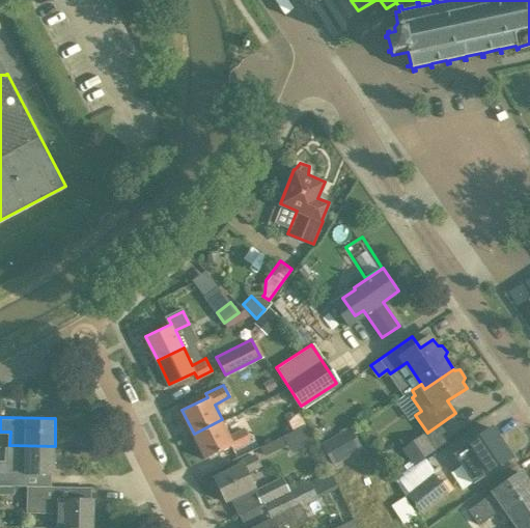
[(222,419),(194,434),(205,456),(230,444),(232,448),(250,439),(244,426),(229,434),(222,419)]
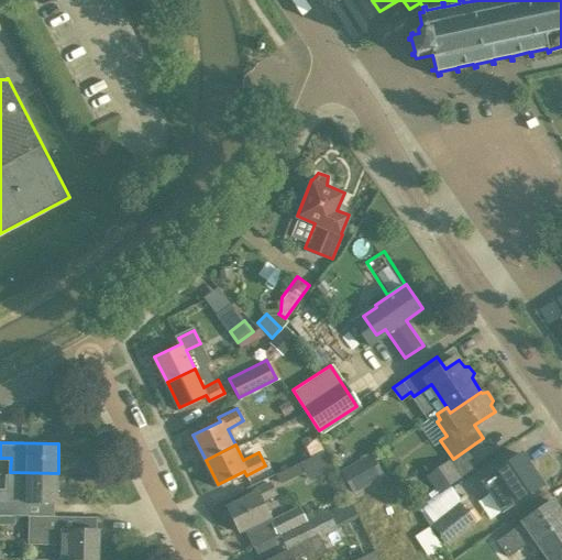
[(288,484),(332,462),(326,449),(282,471),(288,484)]
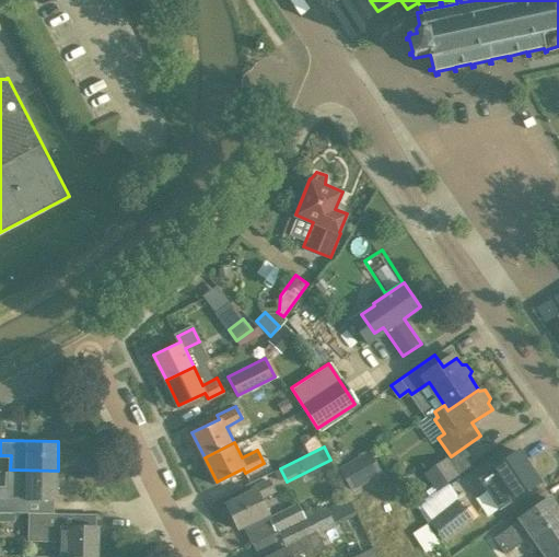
[(500,509),(542,480),(520,448),(478,477),(500,509)]
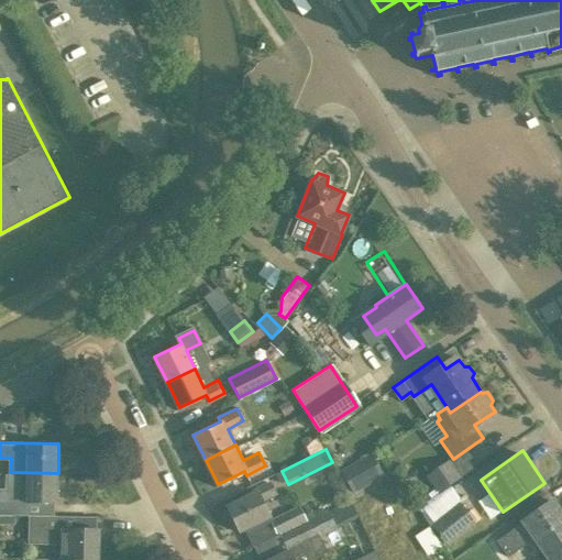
[(354,492),(385,474),(371,451),(341,469),(354,492)]
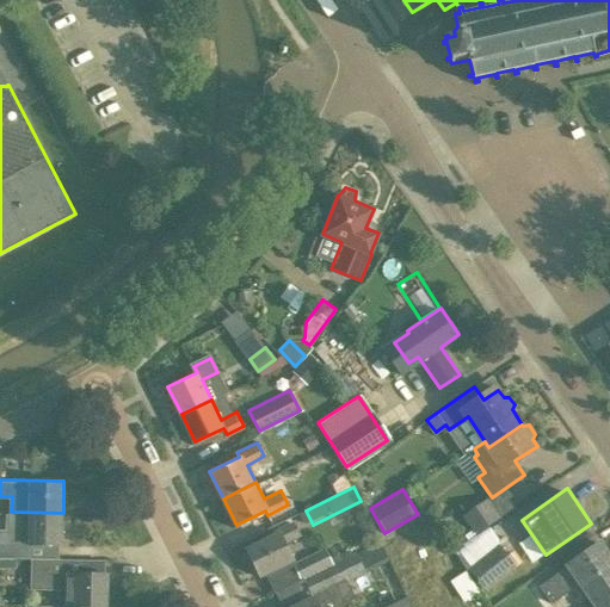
[(500,515),(487,496),(462,514),(475,533),(500,515)]
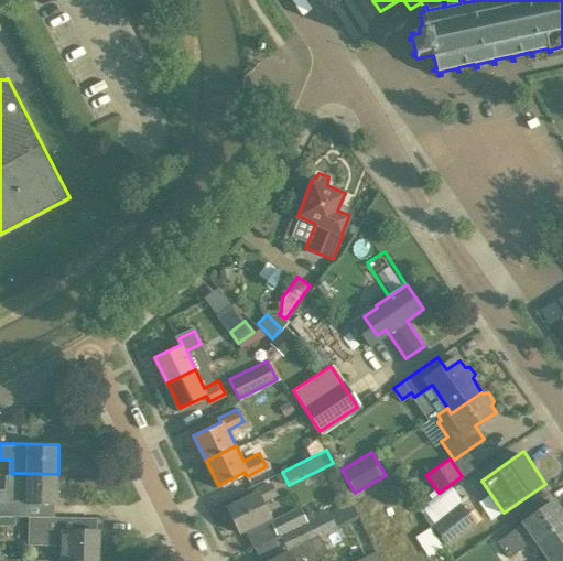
[(356,495),(375,525),(412,502),(393,472),(356,495)]
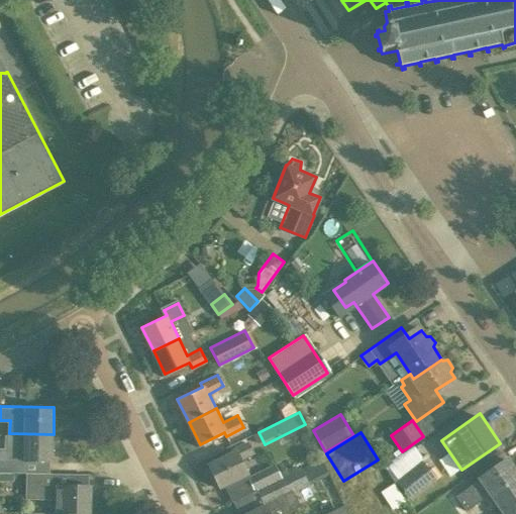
[(0,459),(53,461),(54,434),(9,433),(9,449),(0,449),(0,459)]
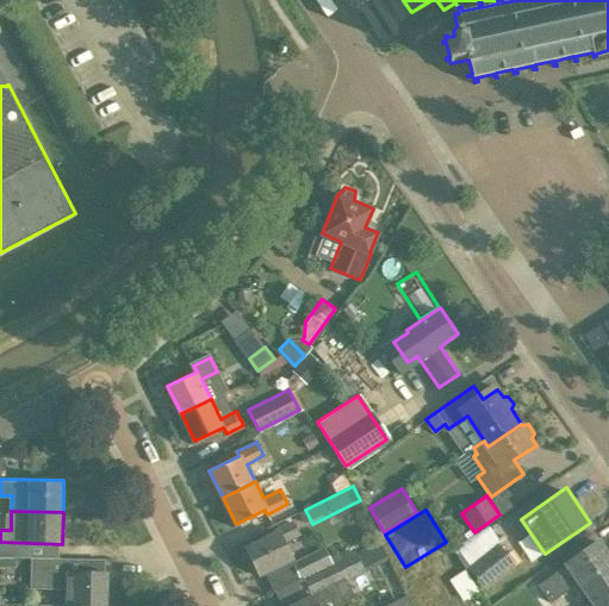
[(260,574),(293,557),(286,542),(300,533),(292,519),(275,528),(277,532),(247,547),(260,574)]
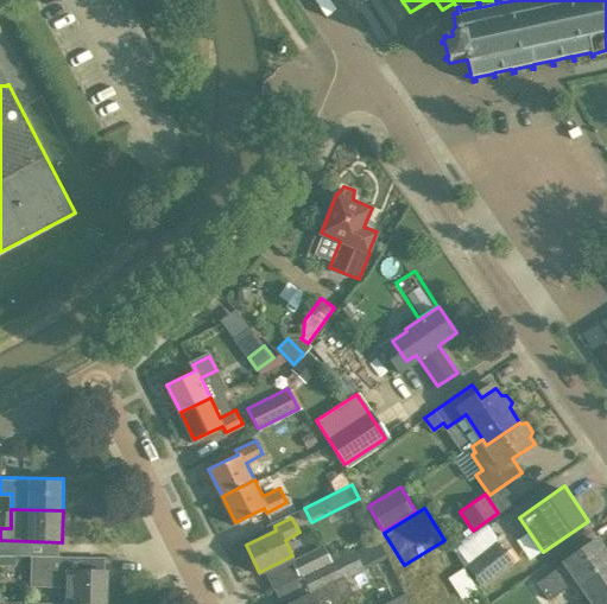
[(392,597),(404,591),(378,536),(332,559),(332,560),(302,574),(314,595),(293,603),(332,603),(353,593),(345,577),(375,563),(392,597)]
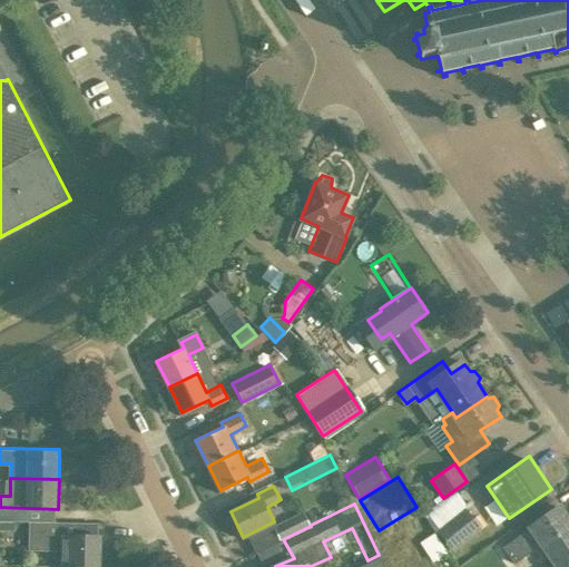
[(549,554),(568,538),(568,515),(560,504),(529,526),(530,527),(503,546),(514,563),(536,547),(543,558),(549,554)]
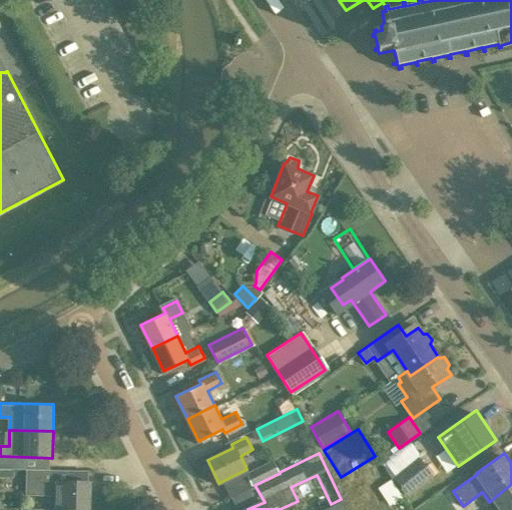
[(421,455),(397,475),(405,484),(429,464),(421,455)]
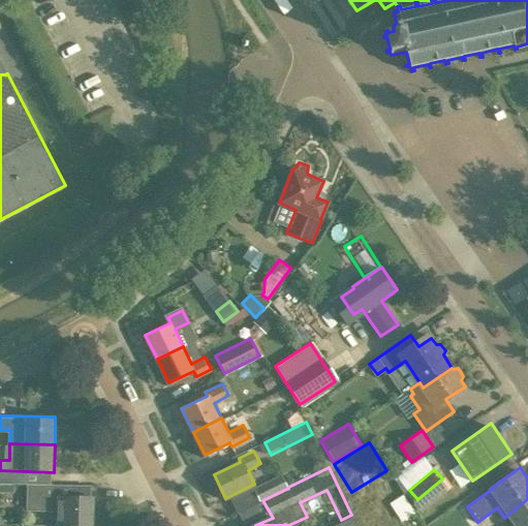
[(288,488),(288,487),(281,473),(254,487),(260,500),(262,499),(262,500),(288,488)]
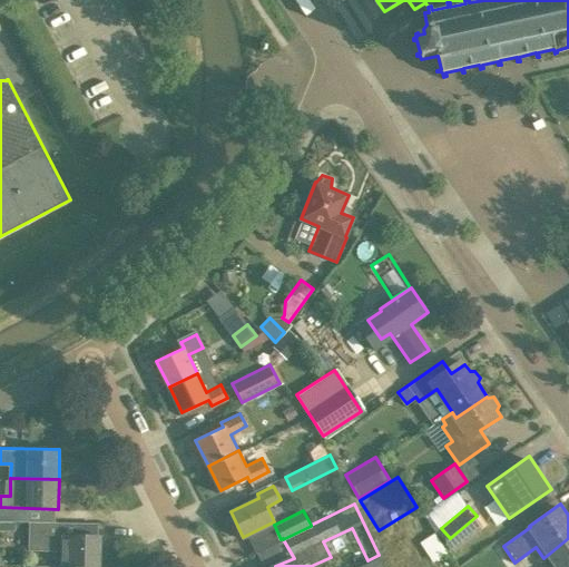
[(457,547),(486,525),(479,517),(451,539),(457,547)]
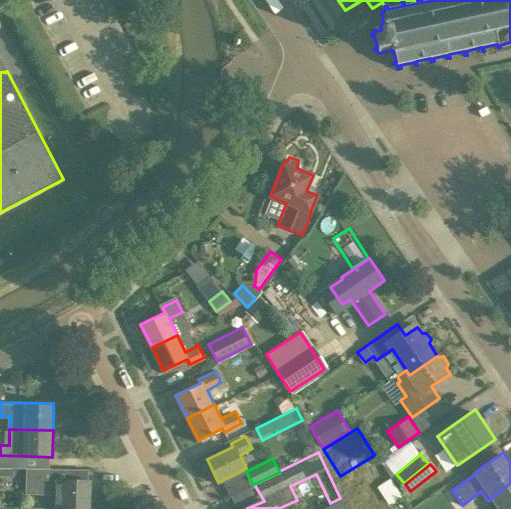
[(63,506),(91,506),(91,480),(88,480),(88,468),(26,467),(26,493),(64,493),(63,506)]
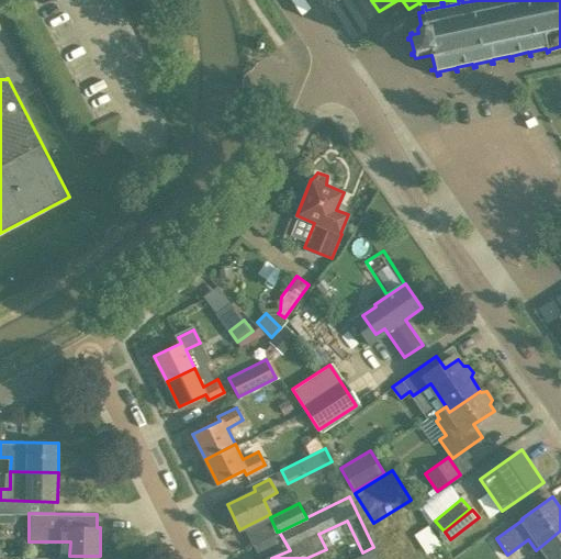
[(391,554),(394,558),(445,558),(446,558),(428,530),(391,554)]
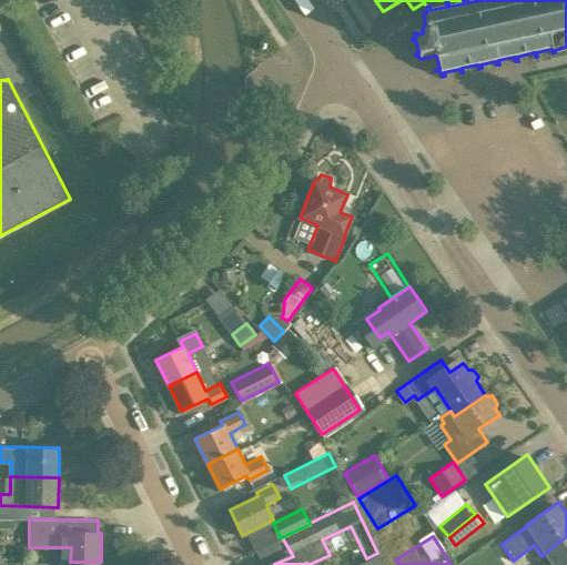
[(566,564),(566,536),(547,552),(553,560),(545,564),(566,564)]
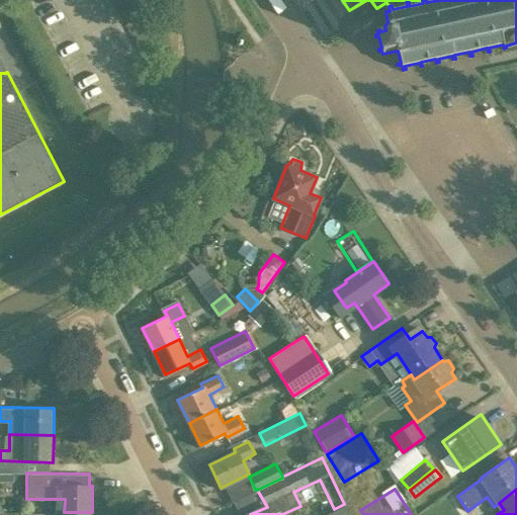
[(349,514),(344,504),(334,509),(334,510),(323,514),(349,514)]
